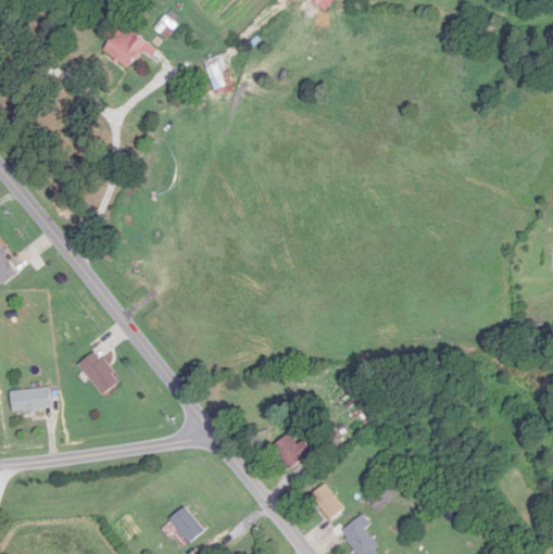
[(128,68),(142,50),(150,57),(156,48),(123,23),(103,49),(128,68)]
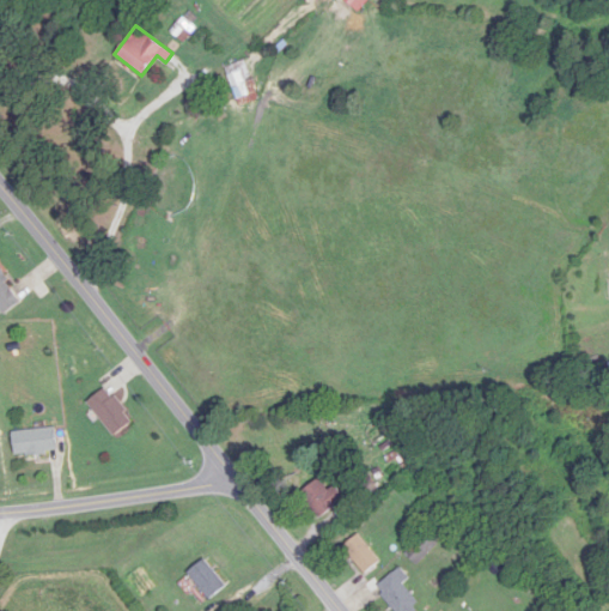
[(224,67),(239,104),(260,95),(244,58),(224,67)]
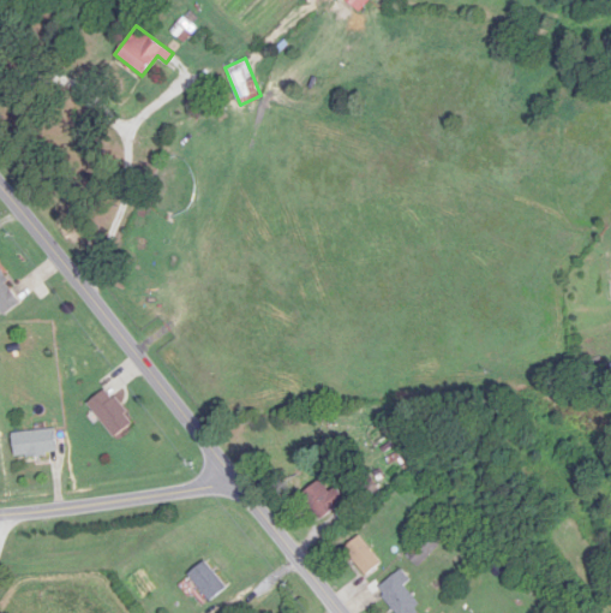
[(0,313),(1,315),(22,301),(0,269),(0,313)]
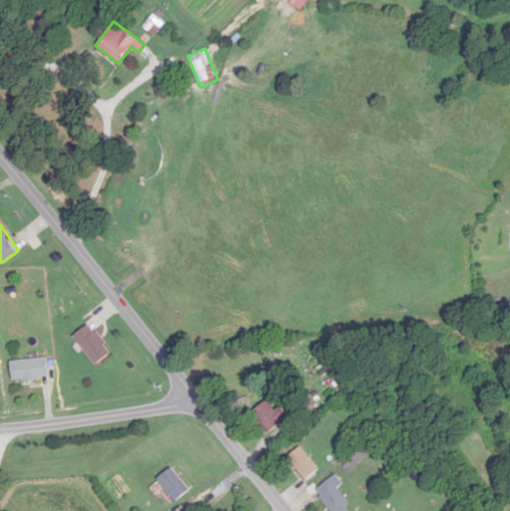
[(72,338),(98,363),(112,349),(85,324),(72,338)]
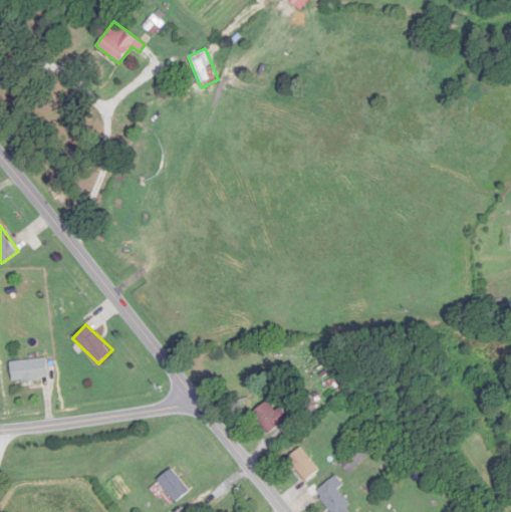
[(46,378),(46,358),(10,358),(10,378),(46,378)]
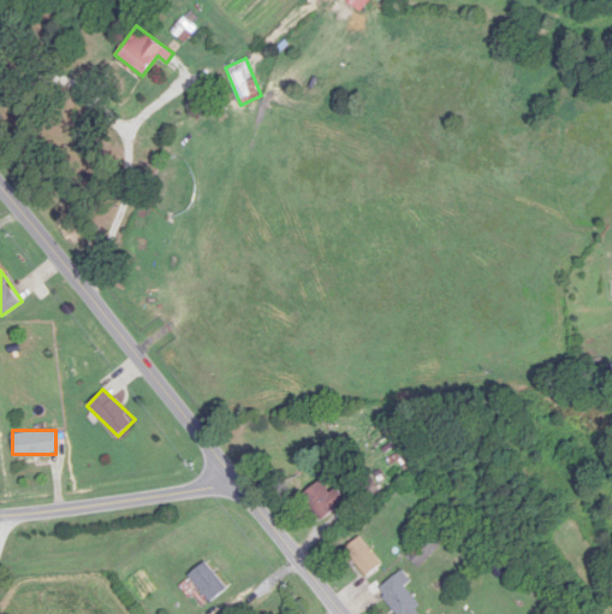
[(337,485),(328,491),(321,480),(302,493),(319,519),(348,501),(337,485)]
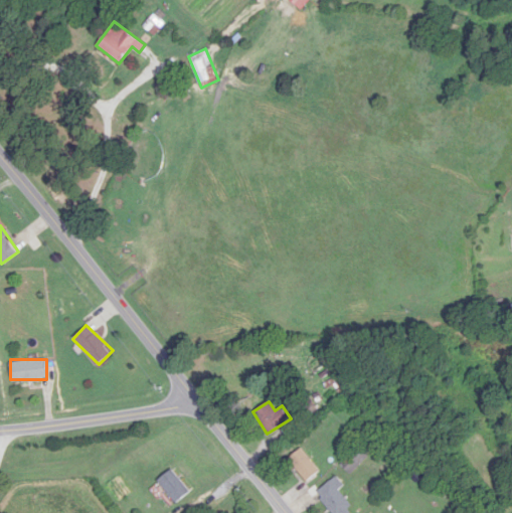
[(287,459),(306,480),(319,470),(300,448),(287,459)]
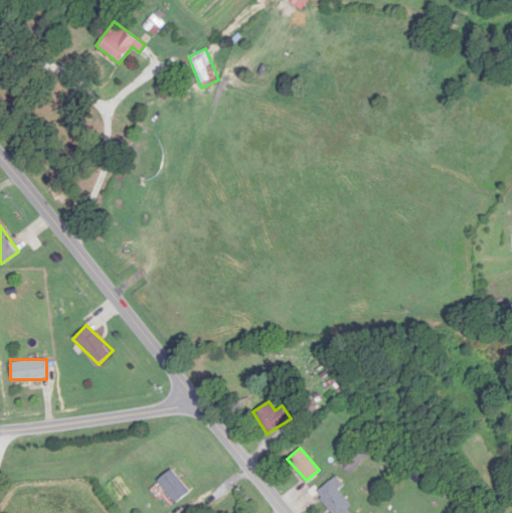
[(315,493),(334,512),(344,512),(354,504),(330,478),(315,493)]
